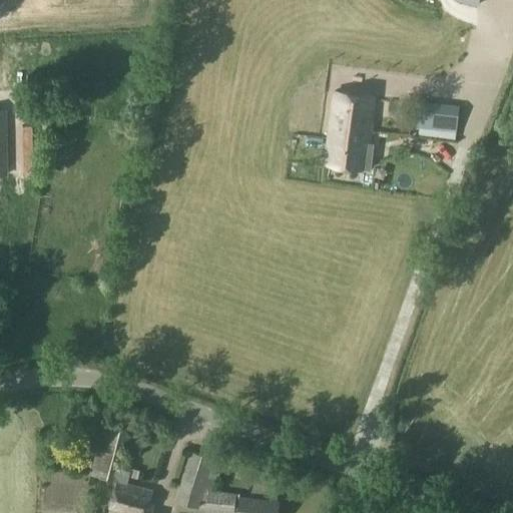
[(329,140),(327,164),(370,168),(373,145),(370,145),(375,97),(335,93),(329,140)]
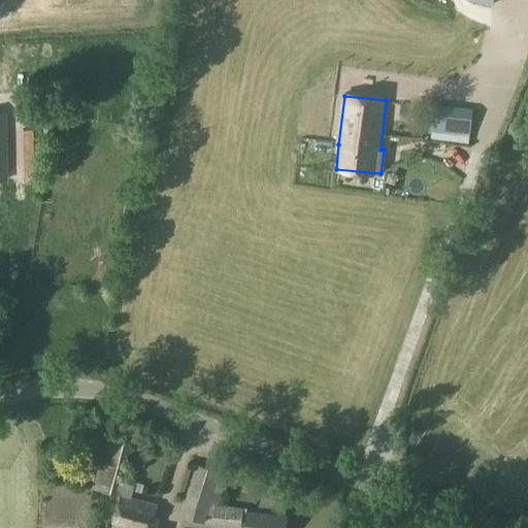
[(434,106),(431,139),(468,143),(471,110),(434,106)]
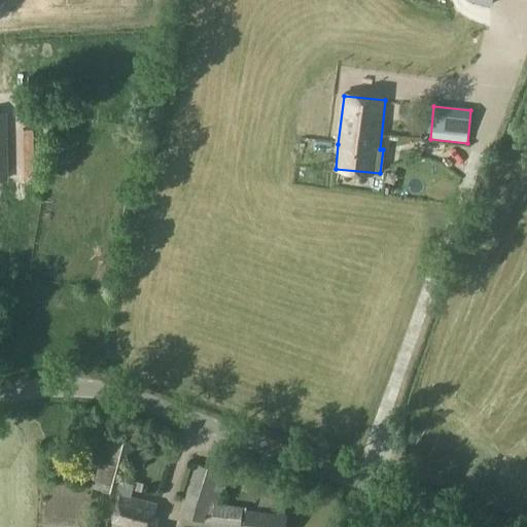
[(93,487),(120,495),(131,497),(135,485),(123,481),(131,442),(107,435),(93,487)]
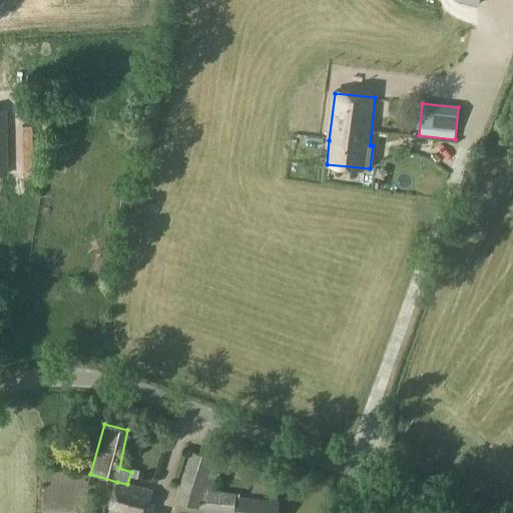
[(191,452),(176,501),(199,508),(202,495),(210,471),(213,459),(191,452)]
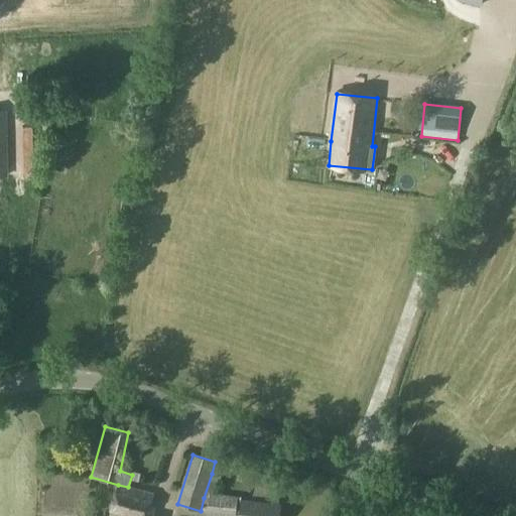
[(212,474),(204,498),(209,500),(209,494),(216,493),(220,480),(218,480),(219,476),(212,474)]
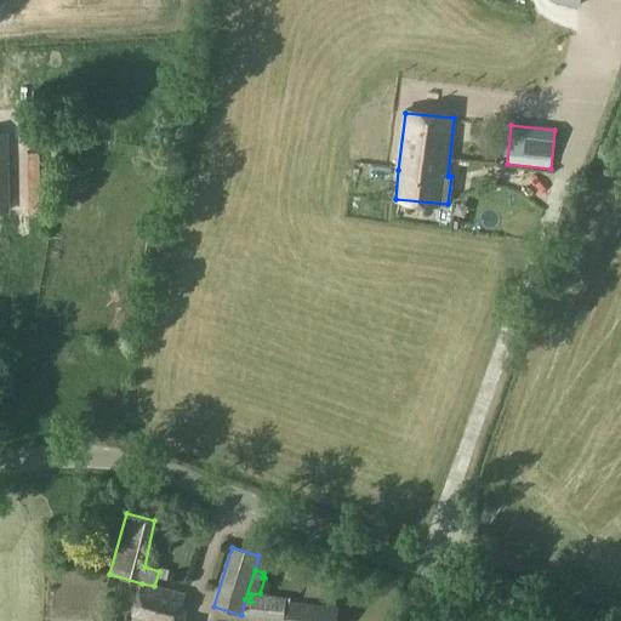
[(142,584),(131,620),(177,620),(178,619),(186,594),(154,586),(142,584)]
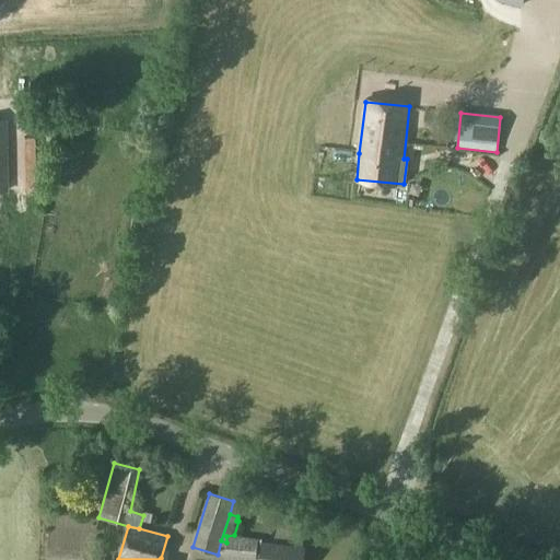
[(226,536),(226,543),(224,558),(240,559),(256,559),(258,538),(234,535),(226,536)]
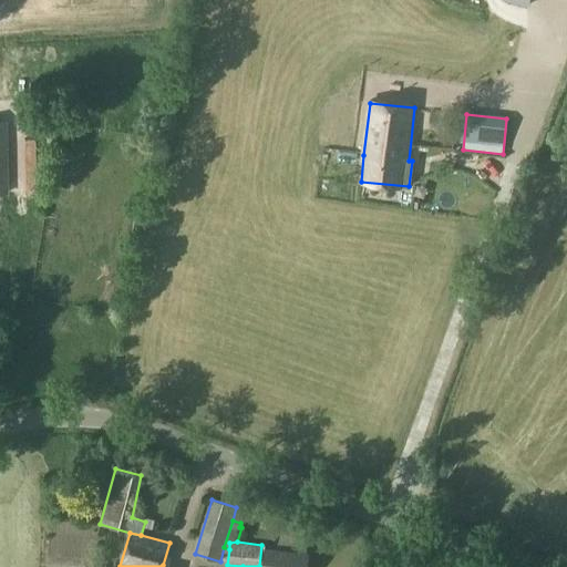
[(264,545),(263,566),(308,566),(310,550),(299,549),(277,547),(264,545)]
